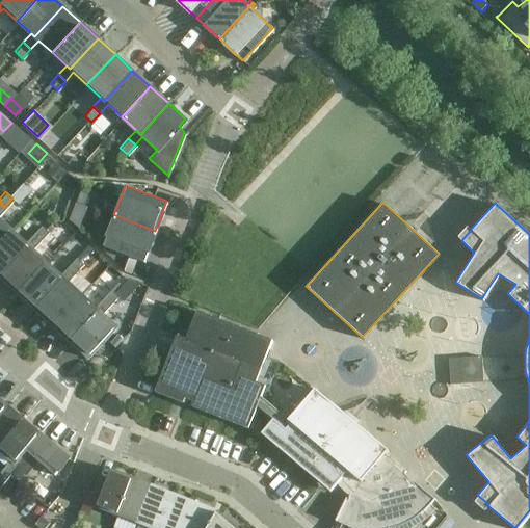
[(155,231),(113,214),(102,244),(143,260),(155,231)]
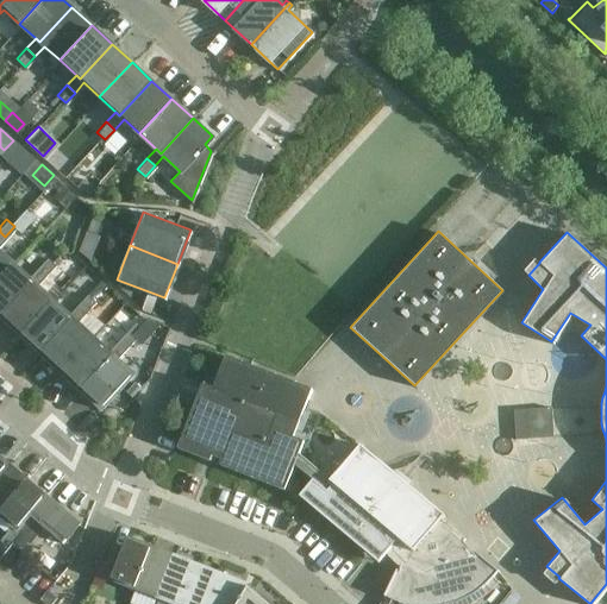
[(0,275),(12,262),(0,250),(0,275)]
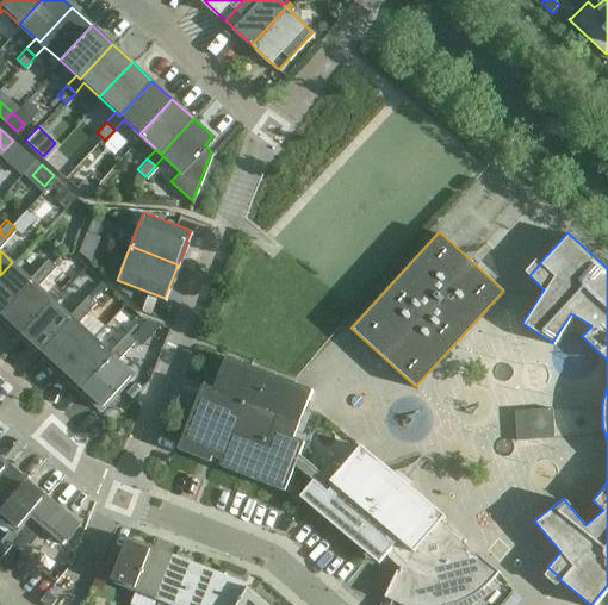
[(37,267),(45,274),(55,264),(47,256),(37,267)]
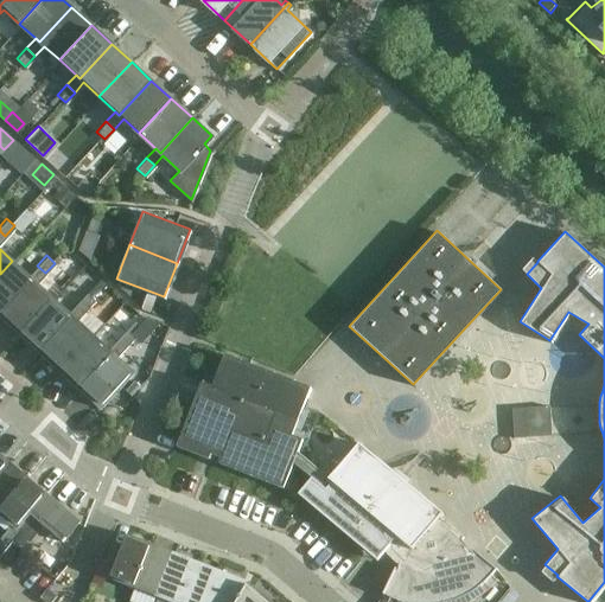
[(27,275),(12,261),(0,274),(0,314),(32,279),(36,283),(45,273),(37,266),(27,275)]
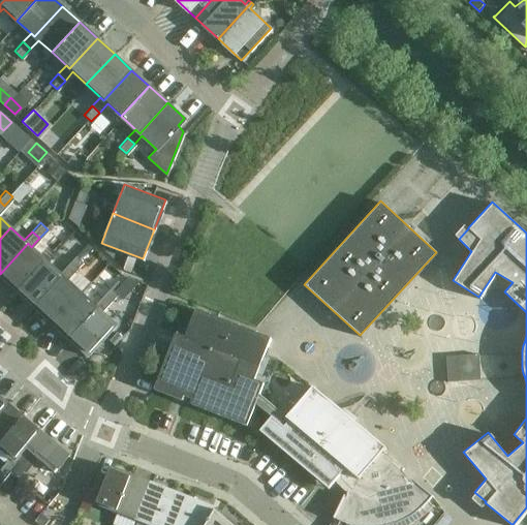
[(45,259),(31,247),(28,243),(0,274),(18,289),(45,259)]
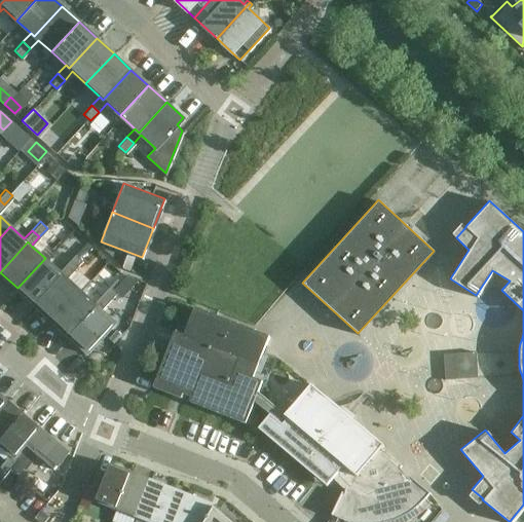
[(66,262),(73,268),(75,266),(81,259),(75,253),(66,262)]
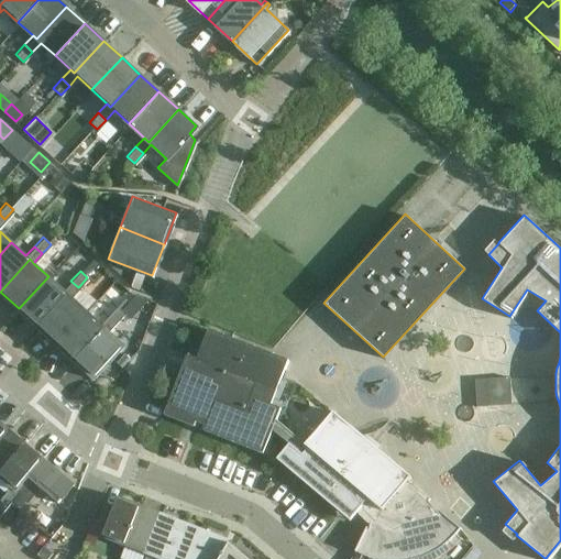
[(63,289),(48,276),(19,308),(36,326),(66,293),(70,296),(78,287),(70,281),(63,289)]
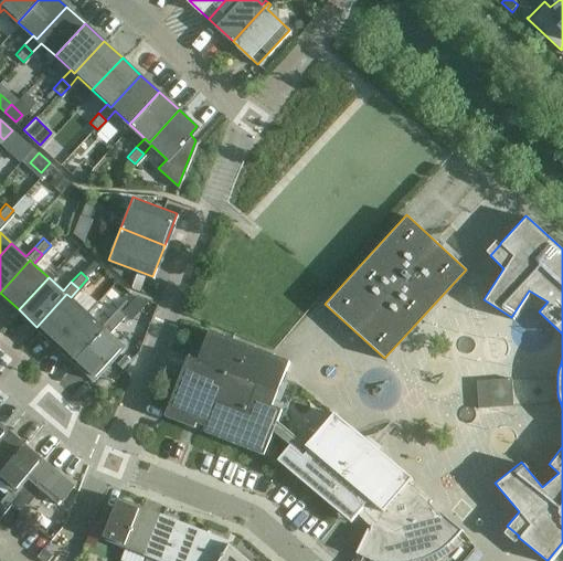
[(66,294),(36,327),(55,343),(85,311),(95,300),(81,286),(78,288),(71,297),(66,294)]
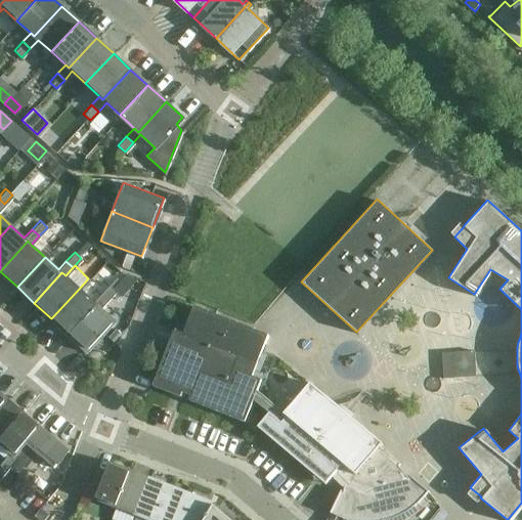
[(112,287),(120,278),(116,275),(109,284),(112,287)]
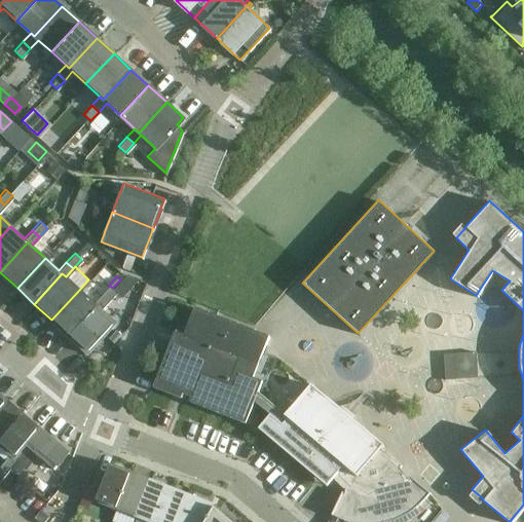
[(101,294),(108,300),(116,291),(117,293),(125,286),(120,280),(112,288),(109,285),(101,294)]
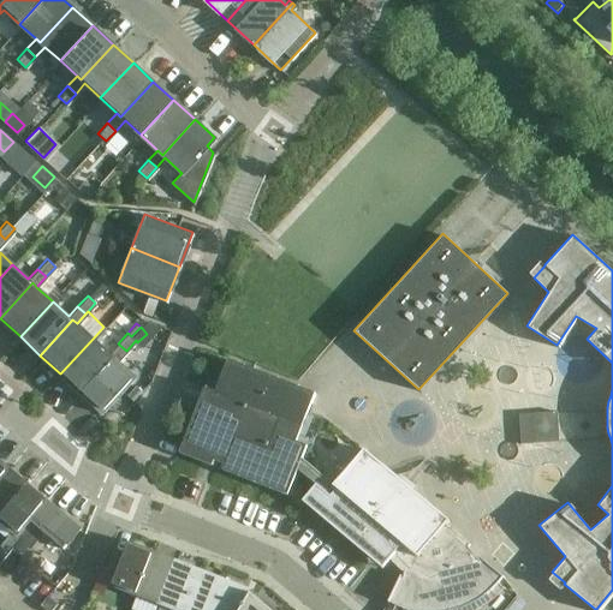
[(108,353),(93,339),(60,374),(81,393),(113,357),(117,360),(126,351),(118,344),(108,353)]
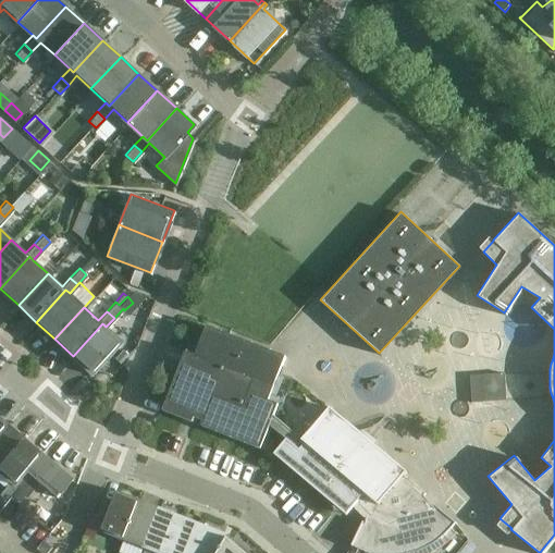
[(102,323),(73,356),(91,373),(121,341),(106,327),(102,323)]
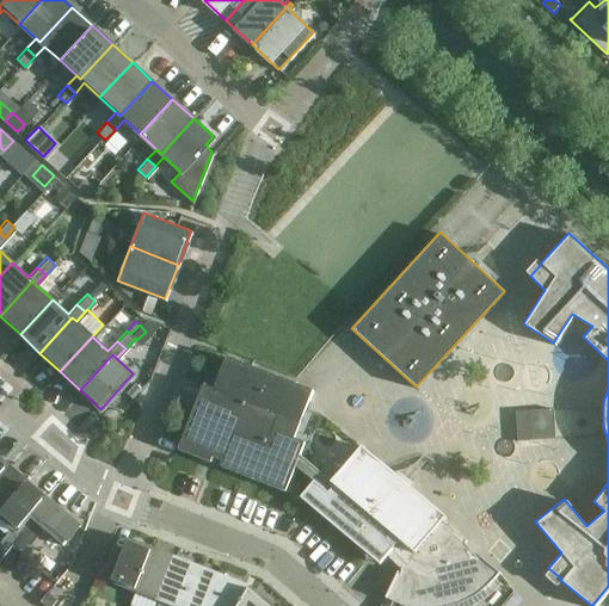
[(299,495),(315,509),(365,551),(375,540),(385,552),(410,523),(425,536),(441,518),(442,518),(444,514),(360,444),(330,480),(299,453),(303,440),(293,437),(312,388),(225,354),(213,387),(202,382),(177,447),(209,461),(211,455),(221,458),(219,464),(284,489),(294,464),(312,478),(299,495)]
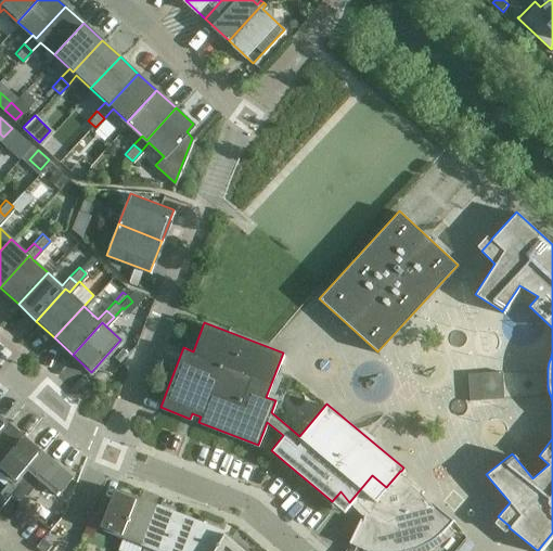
[(502,398),(501,371),(478,372),(477,374),(476,379),(476,383),(476,388),(477,394),(479,399),(502,398)]
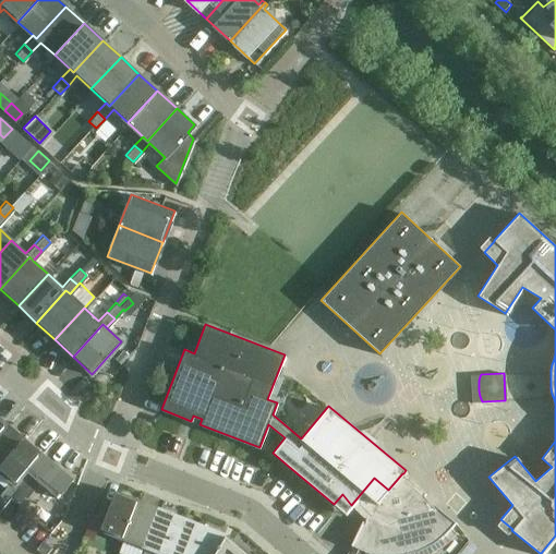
[(0,465),(23,437),(5,423),(0,430),(0,465)]
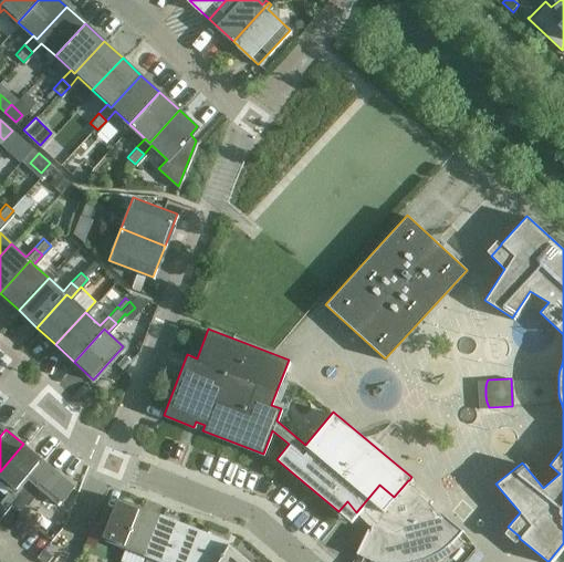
[(16,490),(25,477),(41,459),(23,444),(0,471),(0,479),(10,487),(14,491),(16,490)]
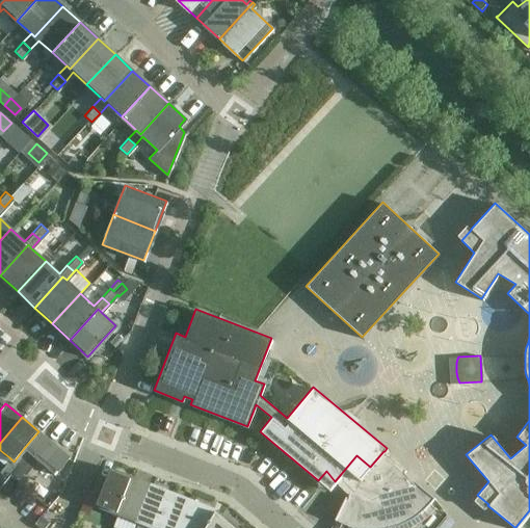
[(68,455),(38,431),(24,448),(53,473),(68,455)]
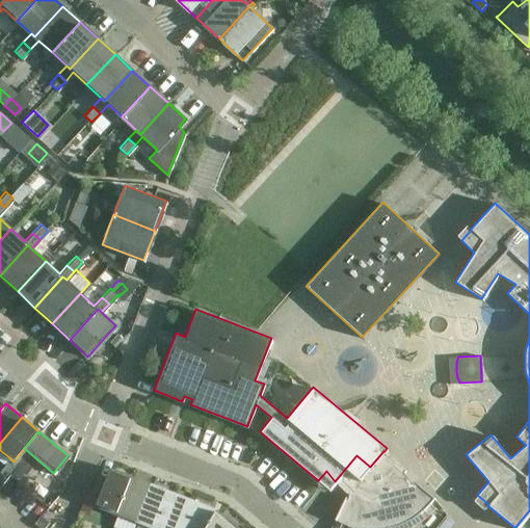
[(356,455),(335,481),(336,481),(338,484),(345,491),(347,493),(346,498),(343,497),(334,519),(340,522),(346,524),(352,526),(360,527),(363,527),(378,527),(380,527),(388,527),(395,525),(401,523),(407,520),(414,516),(420,511),(425,506),(429,501),(433,496),(416,481),(414,483),(403,471),(404,469),(385,451),(383,451),(370,467),(356,455)]
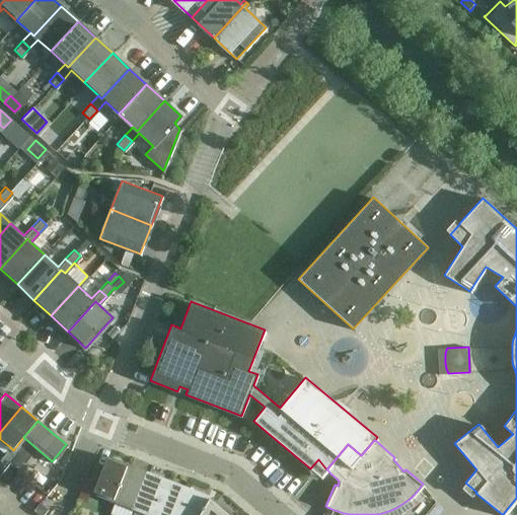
[(1,455),(9,461),(17,451),(14,449),(13,450),(9,446),(1,455)]
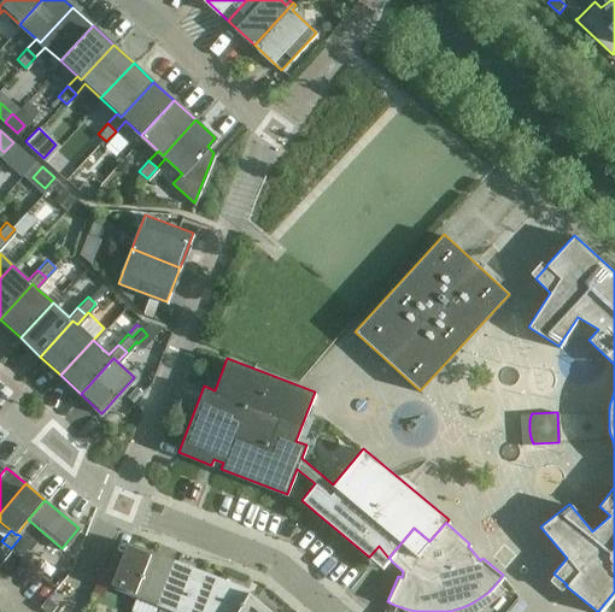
[(11,548),(1,541),(0,542),(0,558),(1,559),(11,548)]
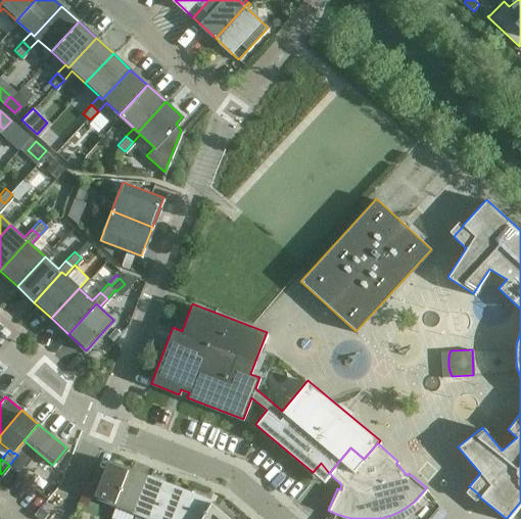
[(113,505),(129,466),(109,459),(103,473),(98,471),(98,470),(97,469),(91,486),(92,486),(92,485),(97,487),(94,497),(113,505)]
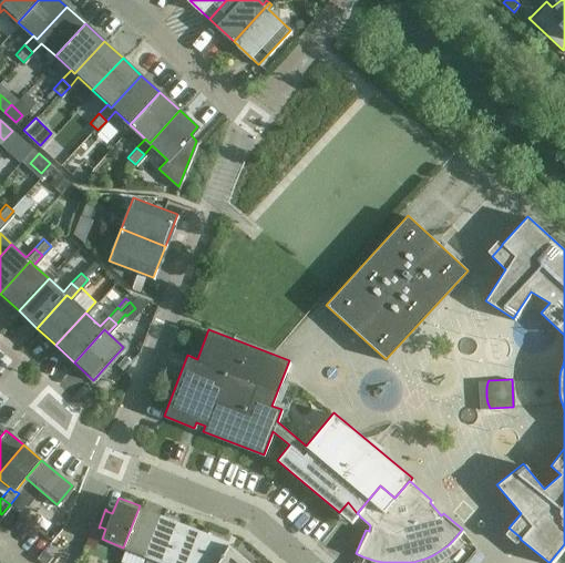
[(123,548),(145,555),(162,514),(140,505),(123,548)]
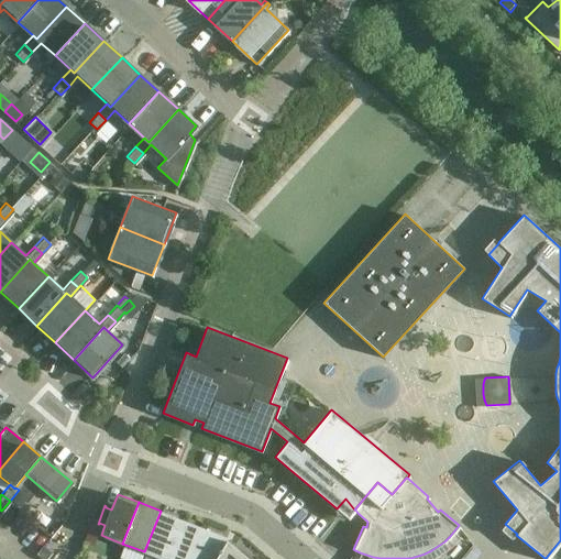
[(144,551),(162,558),(165,558),(182,519),(161,511),(144,551)]
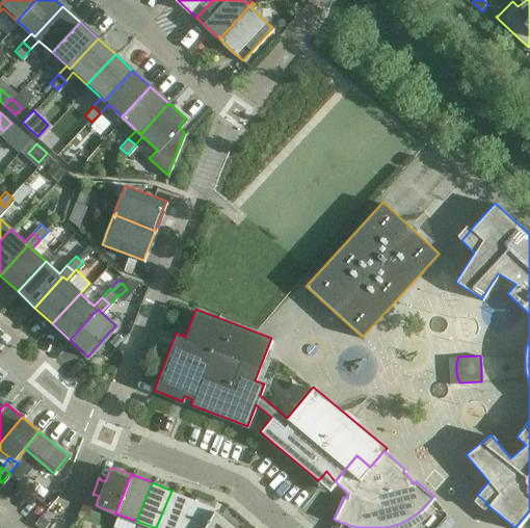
[(156,527),(179,527),(191,498),(171,491),(156,527)]
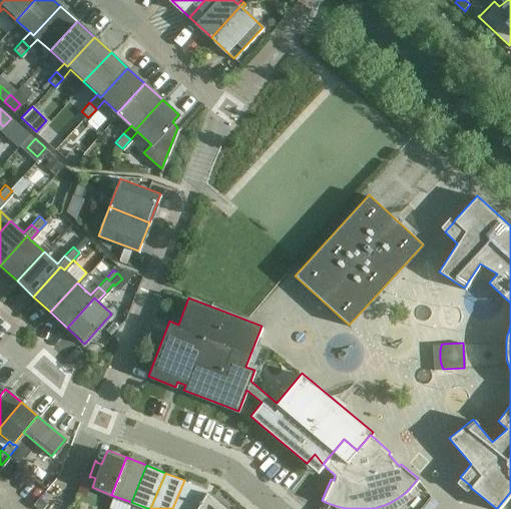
[(172,508),(196,508),(208,490),(184,480),(172,508)]
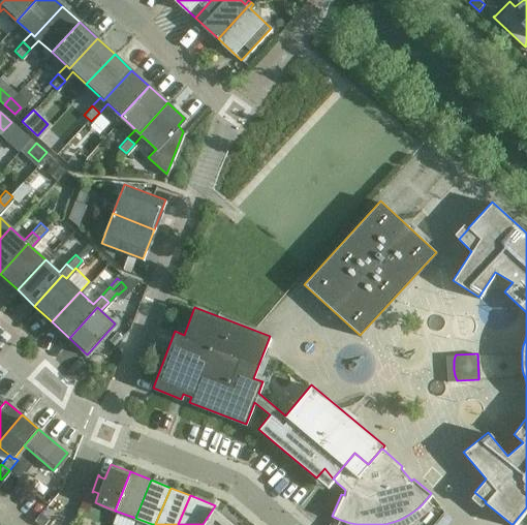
[(235,524),(237,523),(215,505),(203,524),(235,524)]
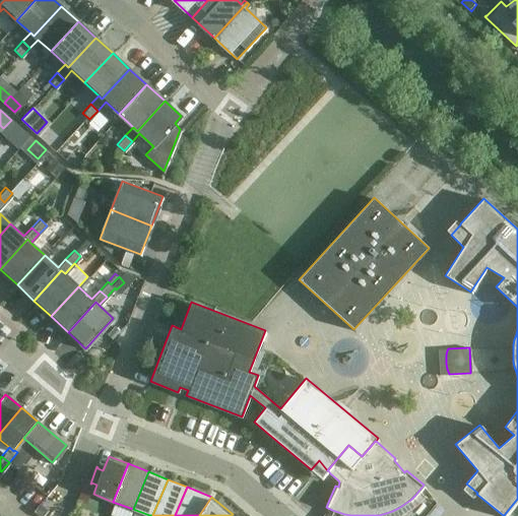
[(41,515),(48,509),(40,502),(33,510),(40,515),(41,515)]
